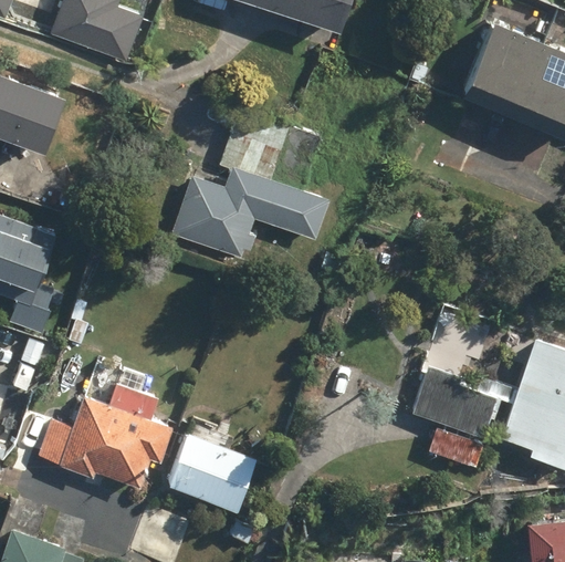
[(253,0),(342,29),(351,0),(253,0)]
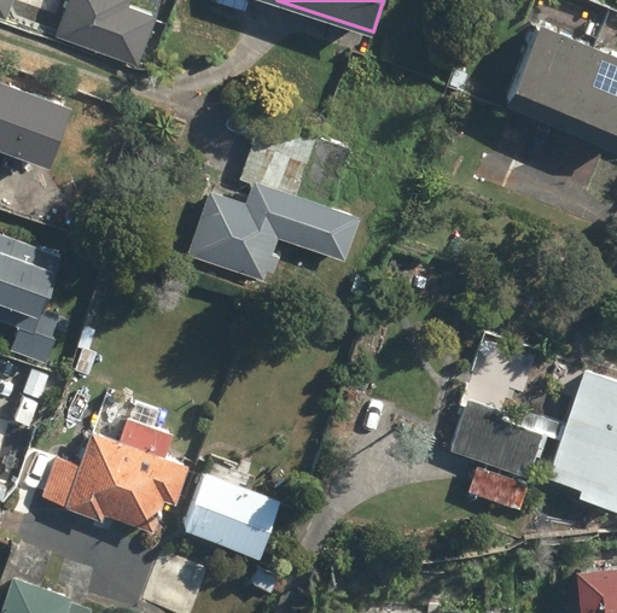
[(616,54),(536,23),(512,86),(616,127),(616,54)]
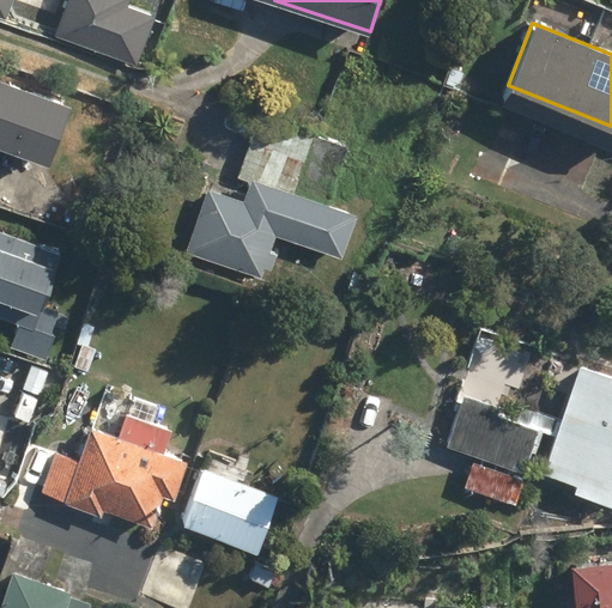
[(72,101),(0,74),(0,146),(49,164),(72,101)]
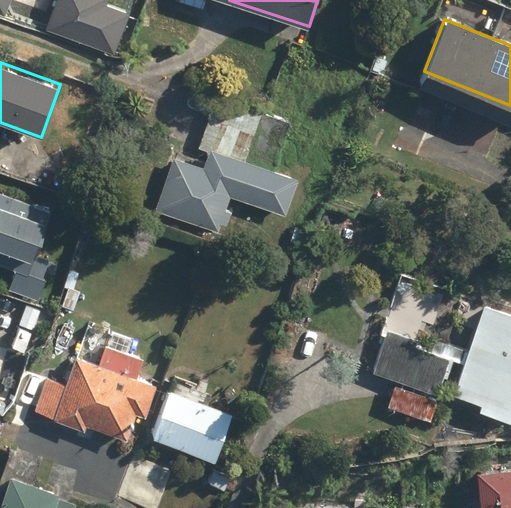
[(203,164),(175,155),(157,210),(220,231),(222,225),(228,227),(233,213),(226,211),(231,198),(288,217),(301,179),(274,171),(288,127),(211,102),(197,146),(208,149),(203,164)]
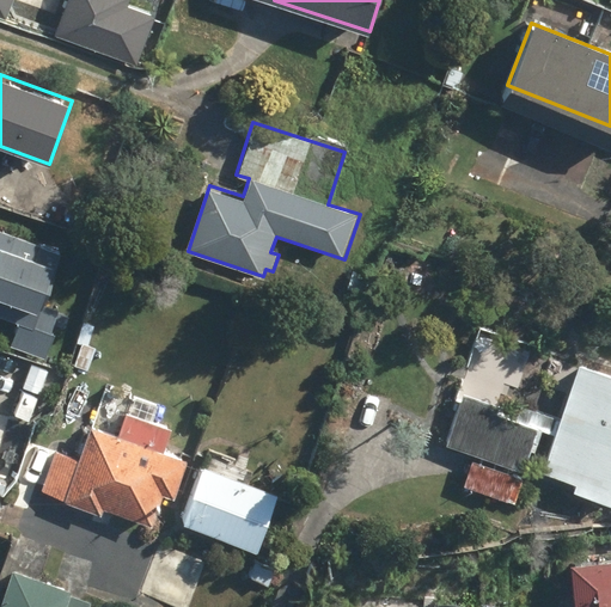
[(0,317),(18,324),(35,330),(62,252),(0,230),(0,317)]
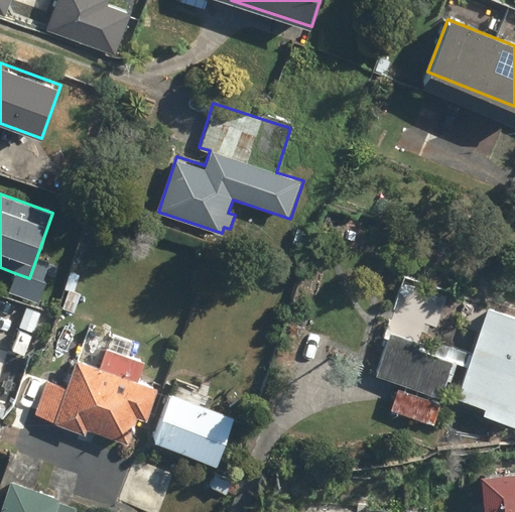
[(15,273),(8,294),(38,305),(46,283),(29,278),(15,273)]
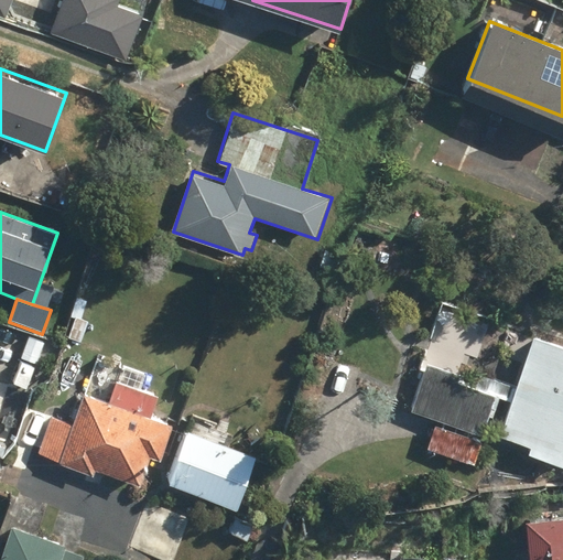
[(428,365),(412,412),(482,435),(494,398),(510,404),(499,438),(527,447),(526,453),(562,464),(562,346),(532,337),(527,355),(513,352),(501,386),(478,378),(474,391),(457,387),(461,376),(428,365)]
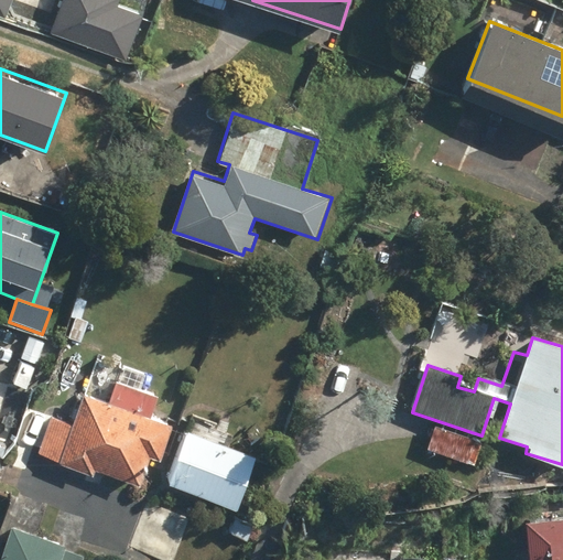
[(116,381),(107,405),(85,397),(79,395),(68,427),(49,420),(35,458),(62,466),(94,477),(96,472),(139,486),(149,459),(158,462),(170,426),(148,419),(155,396),(116,381)]
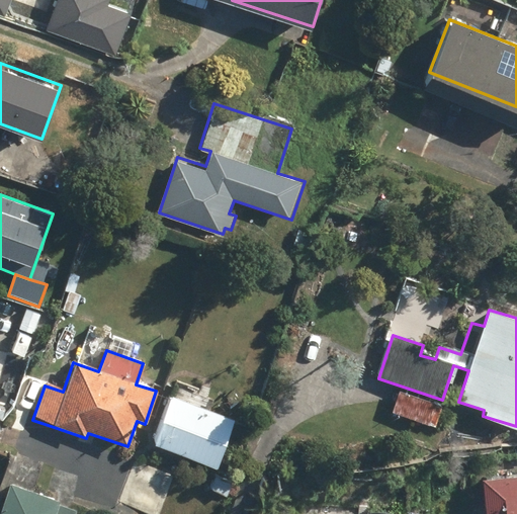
[(425,425),(434,428),(440,410),(435,409),(436,404),(399,392),(392,414),(426,425),(425,425)]
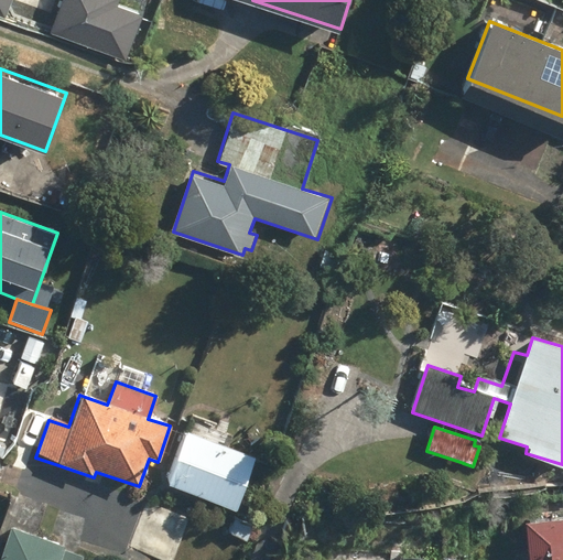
[(187,434),(169,485),(235,509),(253,458),(187,434)]
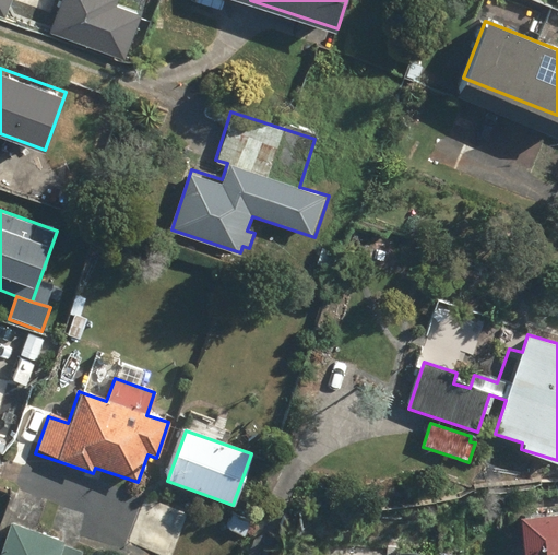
[(171,554),(188,519),(142,498),(121,546),(140,554),(171,554)]
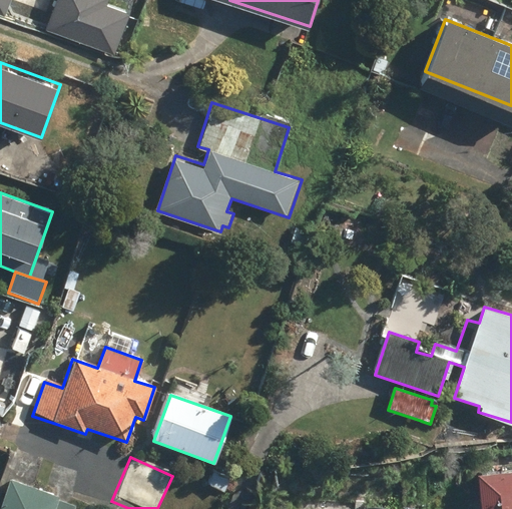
[(511,508),(511,470),(477,473),(479,508),(511,508)]
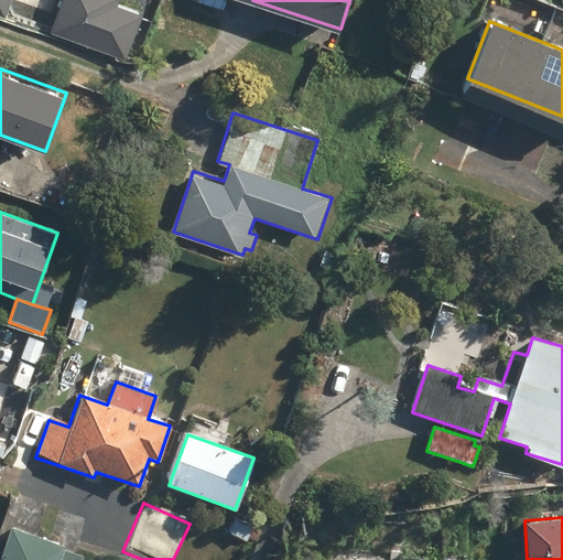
[(86,559),(87,558),(11,528),(0,556),(0,559),(86,559)]
